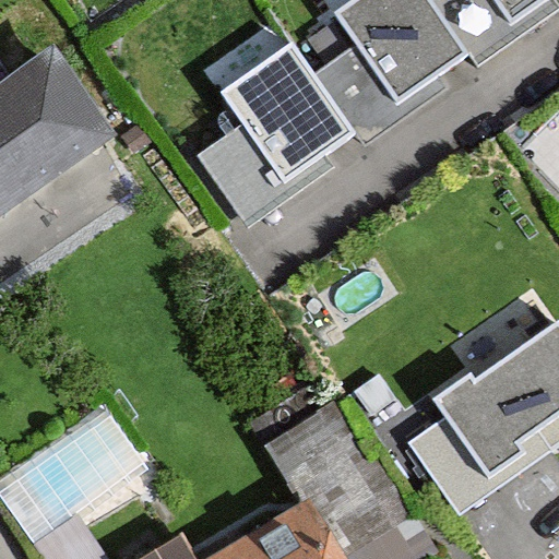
[(432,0),(348,0),(329,14),(351,44),(313,70),(358,134),(365,143),(443,88),(435,76),(468,51),(432,0)]
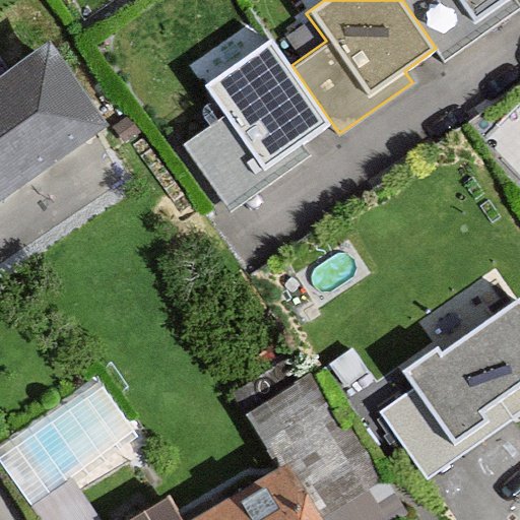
[(402,0),(436,48),(445,61),(519,8),(519,3),(517,0),(402,0)]
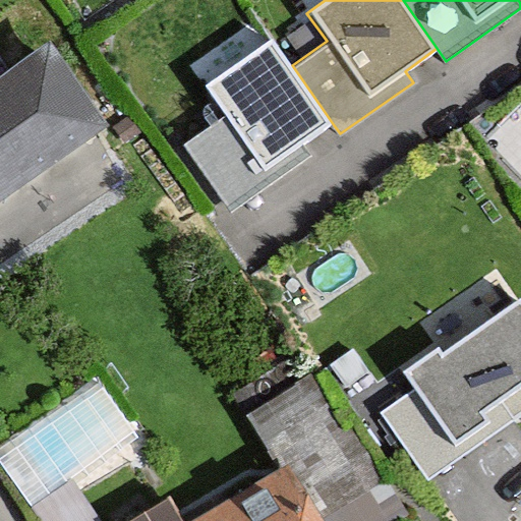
[(292,65),(272,37),(199,88),(221,117),(180,147),(229,216),(312,158),(303,146),(334,125),(292,65)]
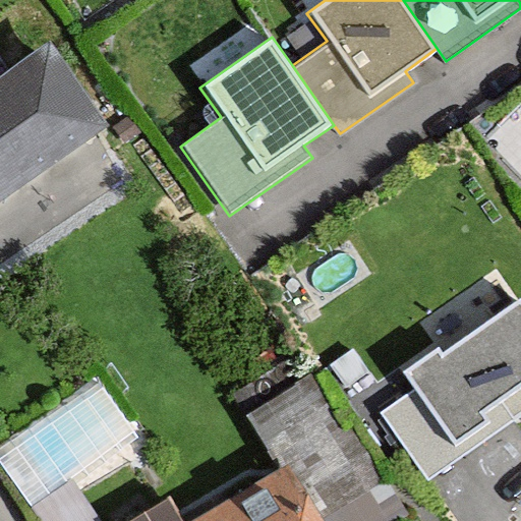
[(0,205),(105,135),(47,47),(0,76),(0,205)]
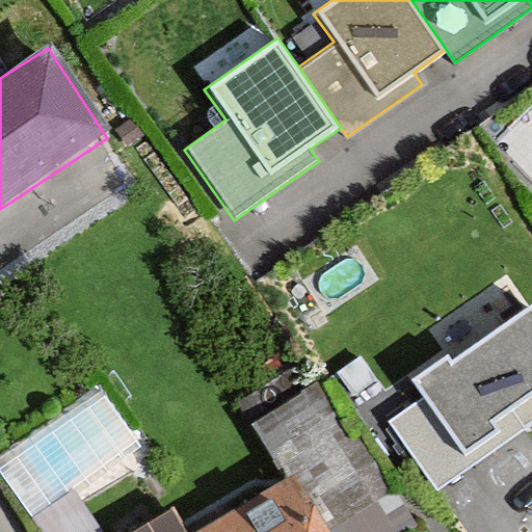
[(531,307),(453,361),(449,354),(409,381),(421,398),(388,421),(436,493),(531,427),(531,307)]
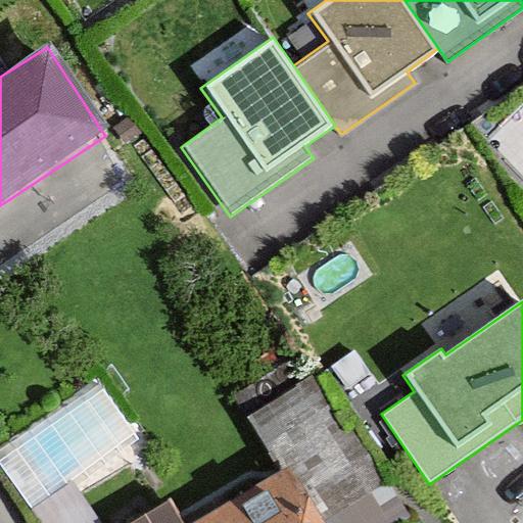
[(308,522),(269,457),(158,522),(308,522)]
